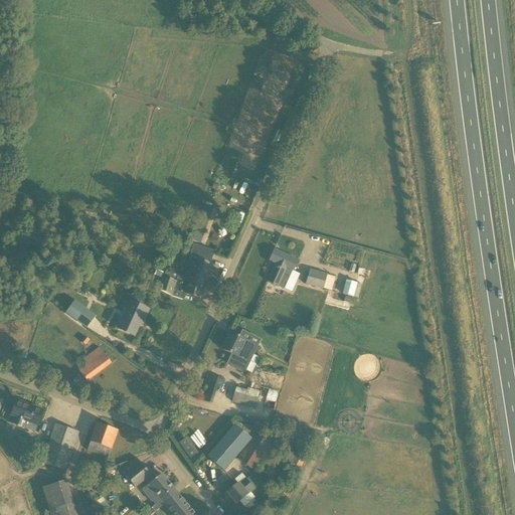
[(207,220),(200,218),(192,240),(198,243),(207,220)]
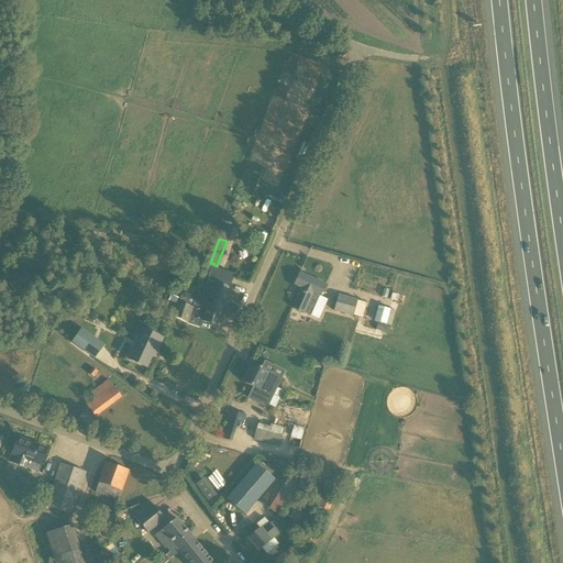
[(189,246),(186,255),(194,257),(197,250),(189,246)]
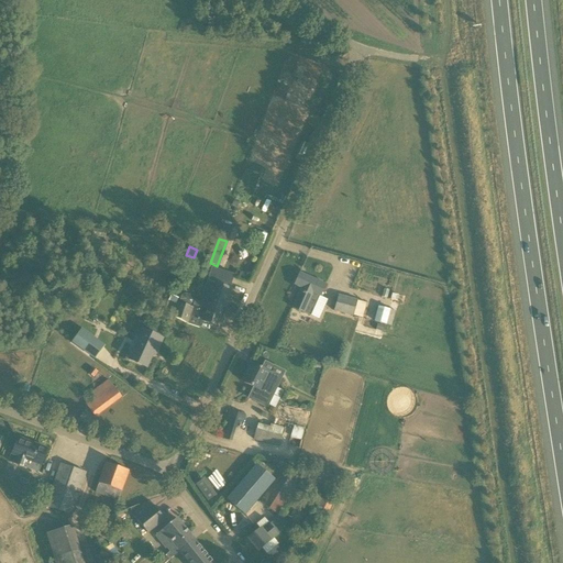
[(210,269),(207,280),(211,283),(216,284),(209,306),(225,306),(234,277),(217,272),(210,269)]
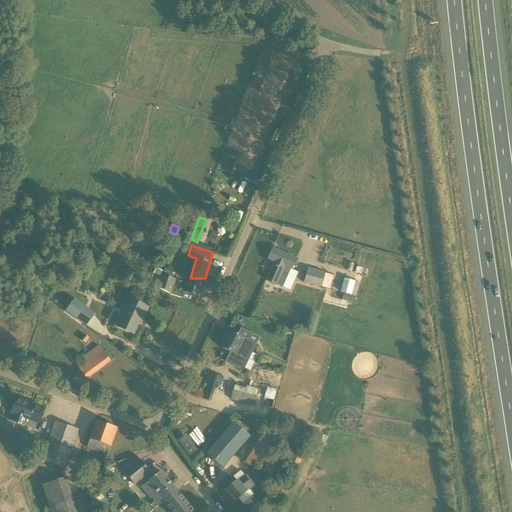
[(274,262),(266,281),(282,288),(291,270),(292,270),(296,259),(272,248),(267,259),(274,262)]
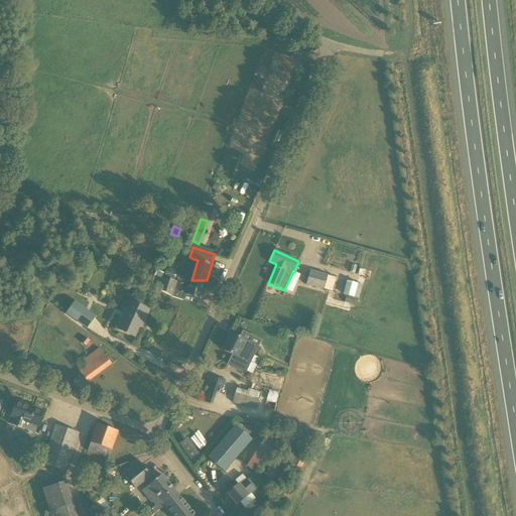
[(161,278),(157,291),(171,296),(182,300),(185,293),(187,294),(186,294),(201,299),(207,280),(191,280),(186,278),(178,275),(178,274),(177,272),(170,269),(165,271),(163,277),(162,277),(161,278)]
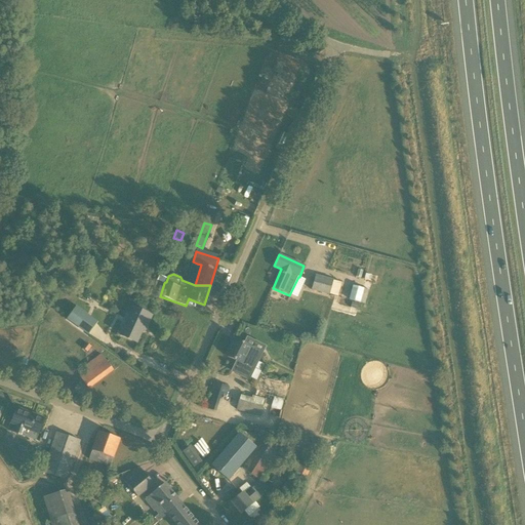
[(311,289),(328,294),(332,280),(315,275),(311,289)]
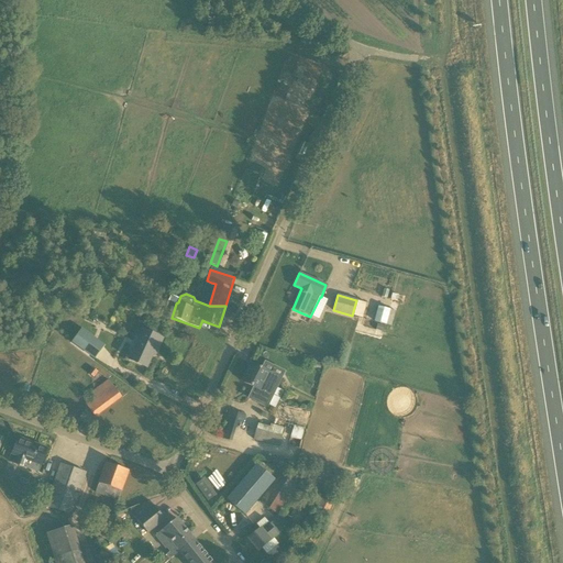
[(387,324),(390,308),(378,306),(375,322),(387,324)]
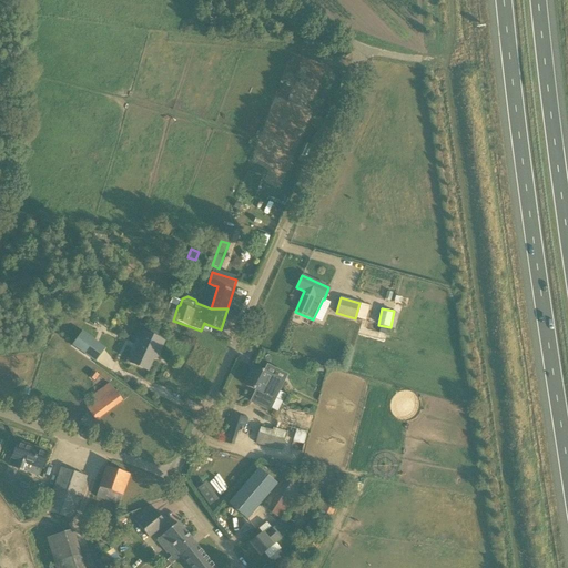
[(82,333),(73,346),(95,362),(104,348),(82,333)]
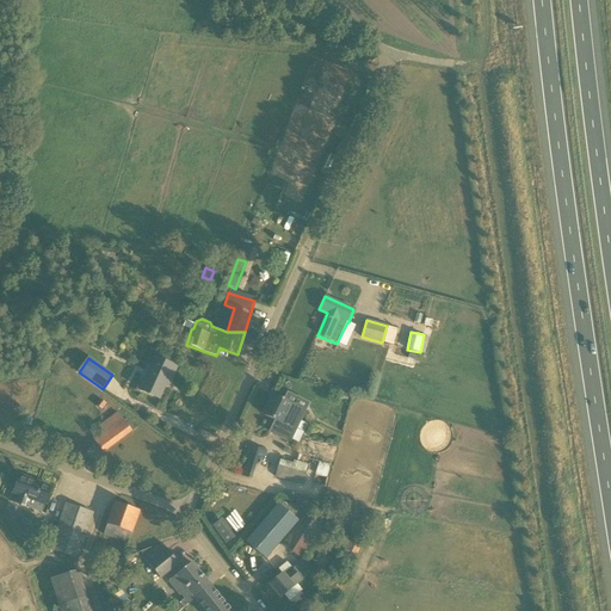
[(177,368),(155,358),(141,390),(159,399),(168,380),(171,381),(177,368)]
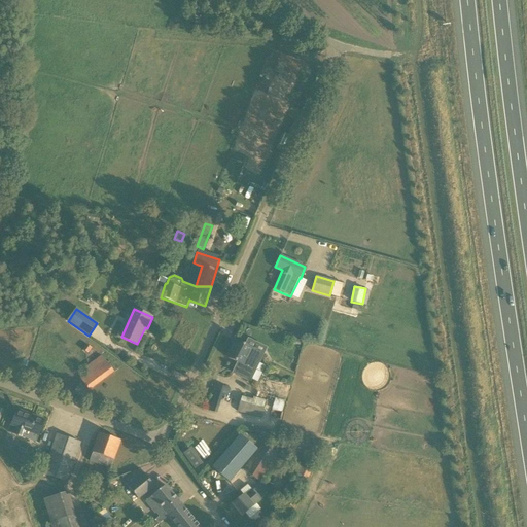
[(236,342),(227,358),(238,363),(239,363),(234,374),(246,380),(251,383),(259,365),(264,357),(258,355),(250,351),(251,349),(236,342)]
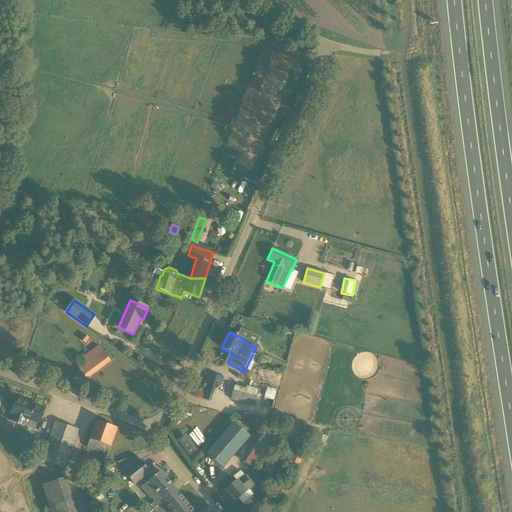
[(84,334),(80,340),(85,343),(89,338),(84,334)]
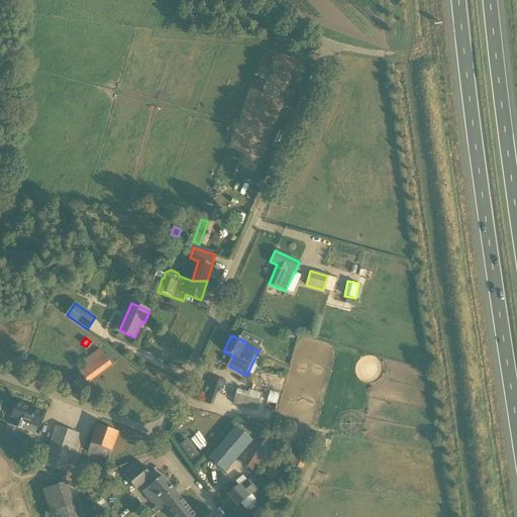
[(87,383),(95,377),(111,366),(104,355),(102,357),(98,351),(91,356),(90,355),(82,360),(87,368),(80,373),(87,383)]
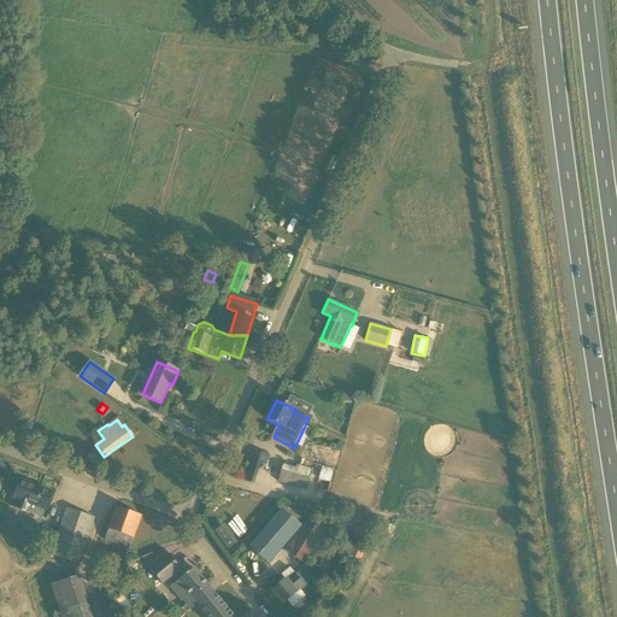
[(307,462),(336,470),(342,452),(312,444),(307,462)]
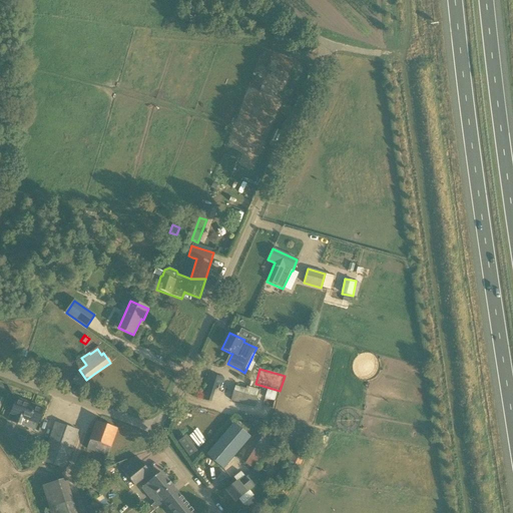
[(208,374),(205,382),(220,386),(223,378),(208,374)]
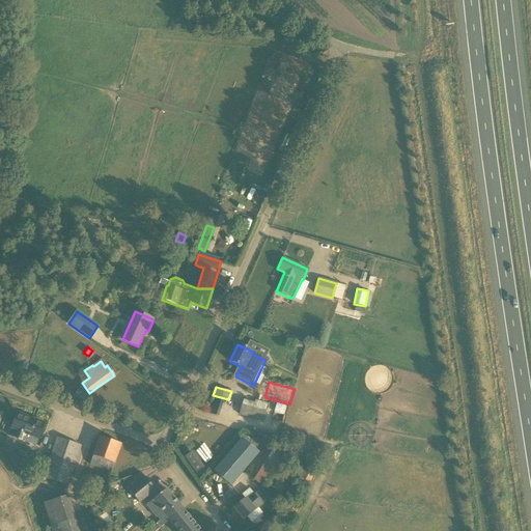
[(263,420),(268,403),(255,400),(255,403),(243,400),(240,414),(263,420)]
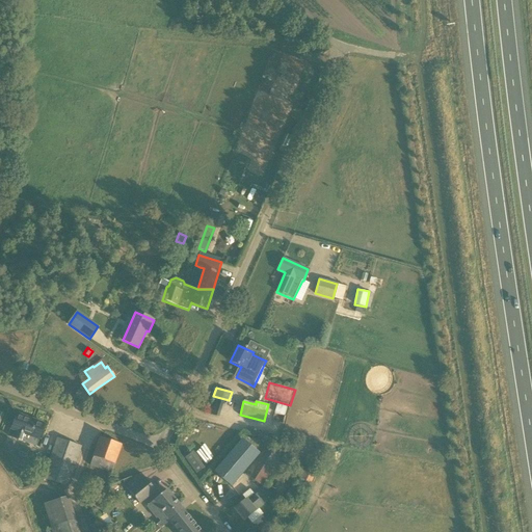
[(11,429),(8,436),(15,439),(22,442),(23,442),(25,436),(38,441),(38,440),(44,424),(17,415),(11,429)]
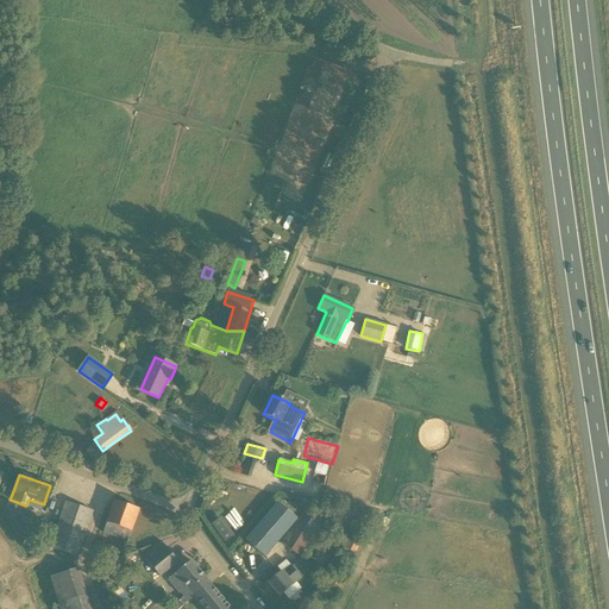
[(114,501),(104,533),(127,541),(139,509),(114,501)]
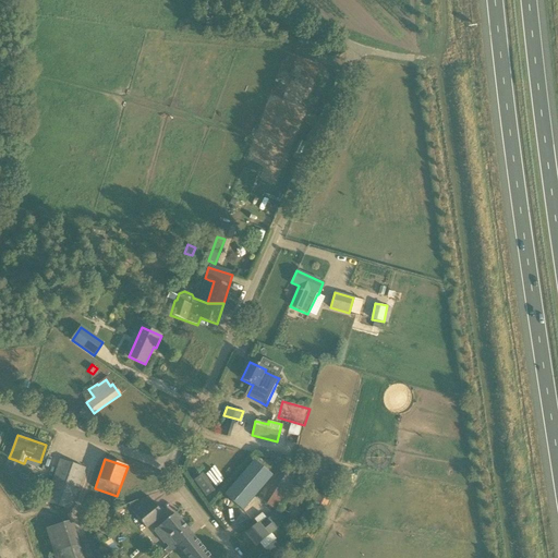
[(13,470),(15,463),(7,460),(5,463),(9,469),(13,470)]
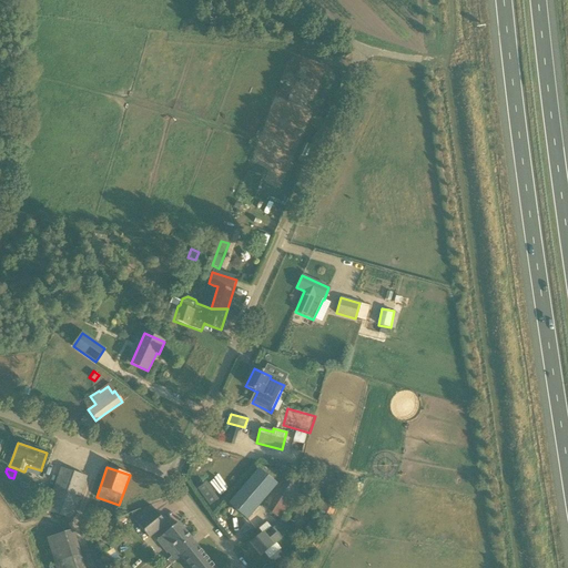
[(61,468),(47,511),(72,520),(87,477),(61,468)]
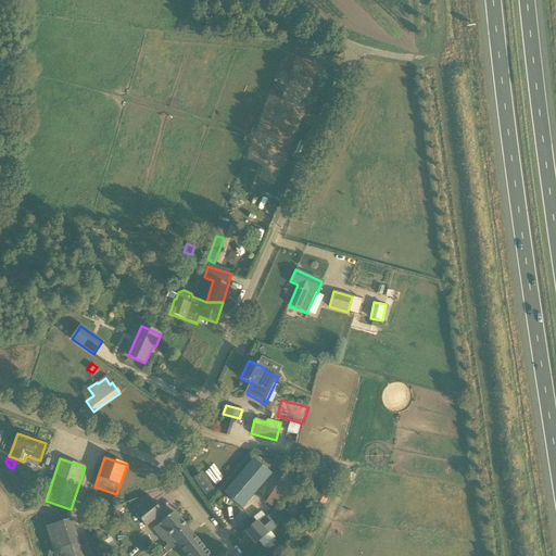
[(244,508),(258,493),(274,476),(257,460),(228,493),(234,498),(244,508)]
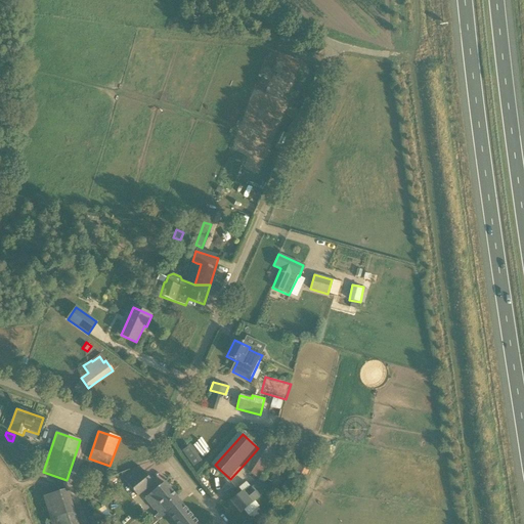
[(260,479),(277,452),(264,443),(247,471),(260,479)]
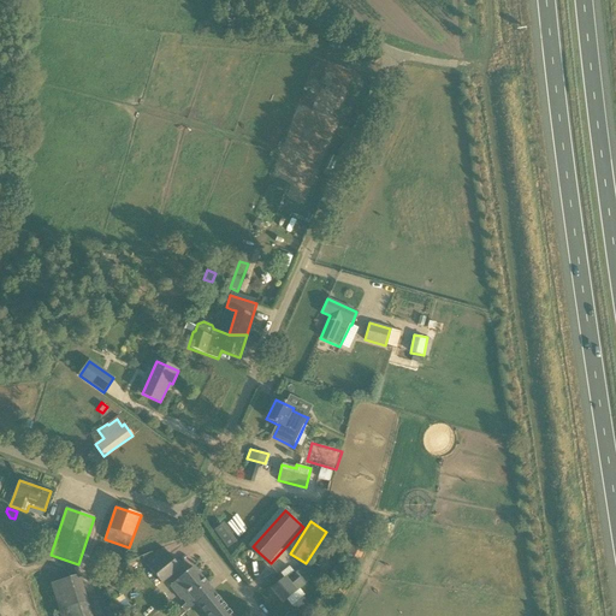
[(227,549),(234,545),(220,526),(214,531),(227,549)]
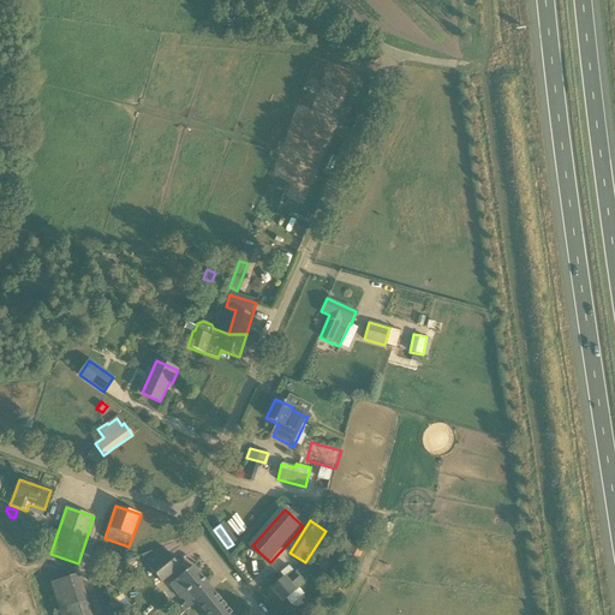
[(357,563),(364,550),(350,543),(344,557),(357,563)]
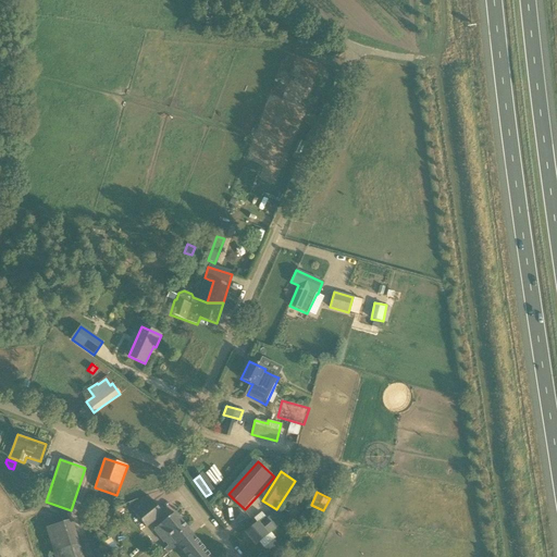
[(131,509),(146,528),(162,514),(147,495),(139,502),(137,499),(128,503),(131,509)]
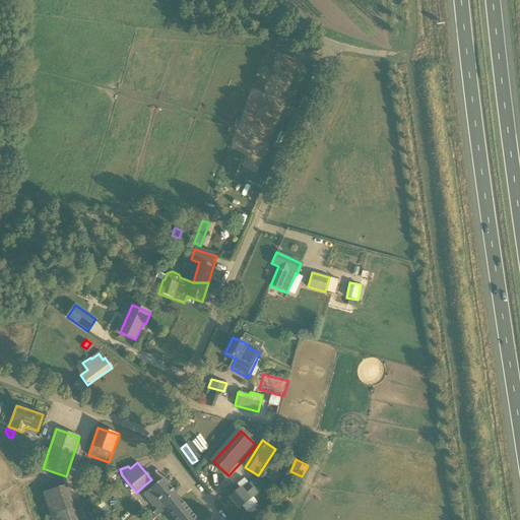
[(241,489),(230,498),(239,509),(250,500),(257,494),(253,489),(245,479),(244,478),(237,484),(238,485),(241,489)]
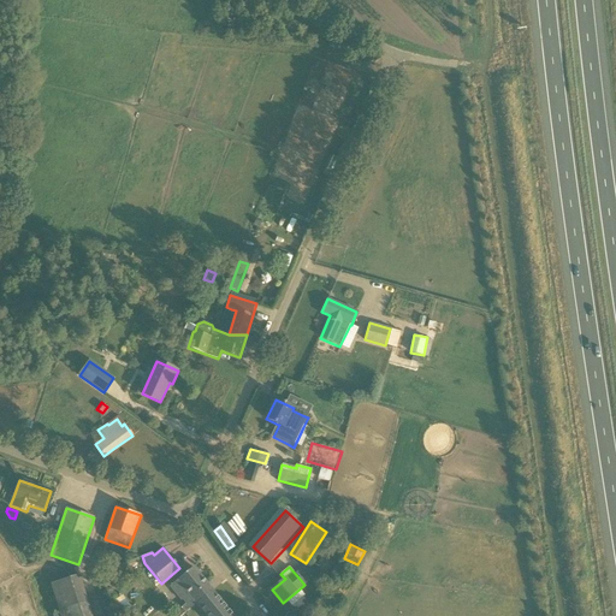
[(183,599),(189,606),(191,609),(197,604),(213,591),(207,585),(194,569),(194,568),(178,581),(189,594),(183,599)]
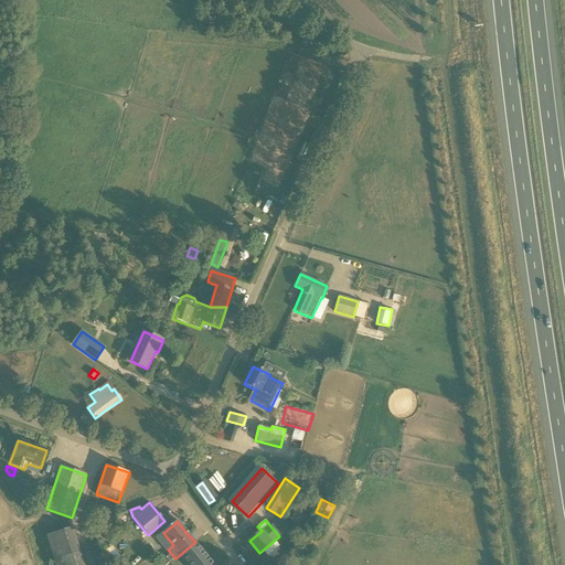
[(84,564),(73,528),(46,535),(55,564),(84,564)]
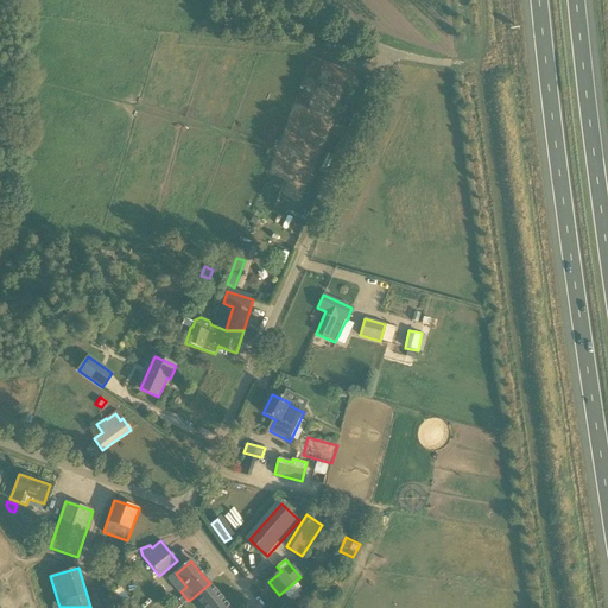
[(342,578),(331,574),(325,587),(336,591),(342,578)]
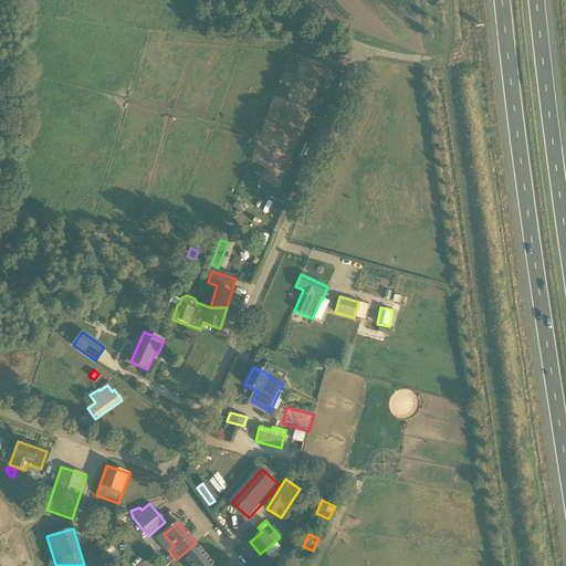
[(213,565),(196,543),(181,555),(189,565),(213,565)]
